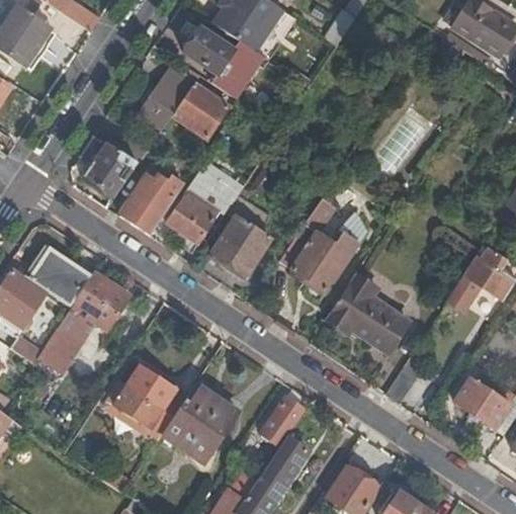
[(47,0),(92,29),(99,18),(72,0),(47,0)]
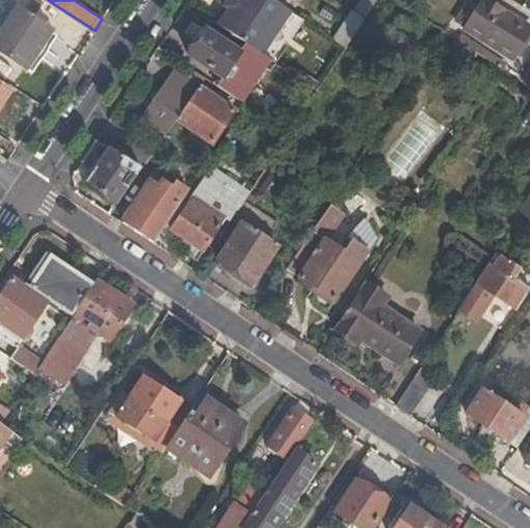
[(293,8),(280,0),(232,0),(218,22),(248,41),(265,52),(293,8)]
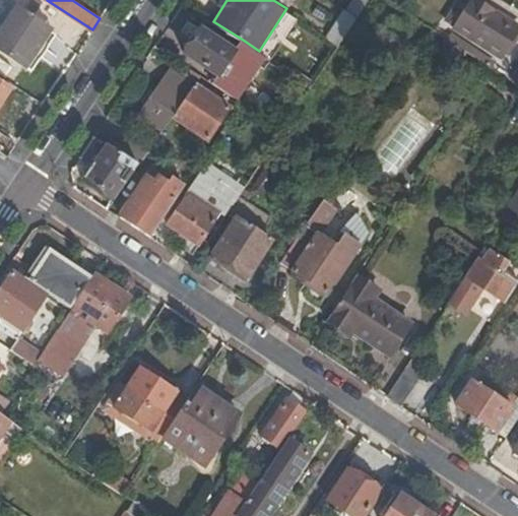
[(359,15),(368,0),(352,0),(347,8),(359,15)]
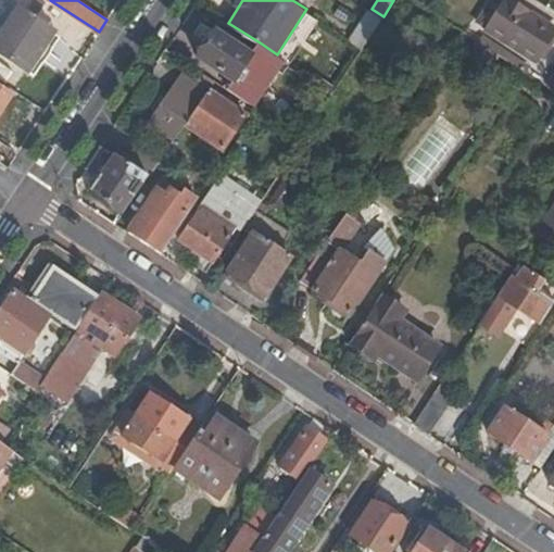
[(512,1),(510,0),(493,0),(480,22),(489,27),(488,29),(536,60),(553,32),(553,27),(512,1)]
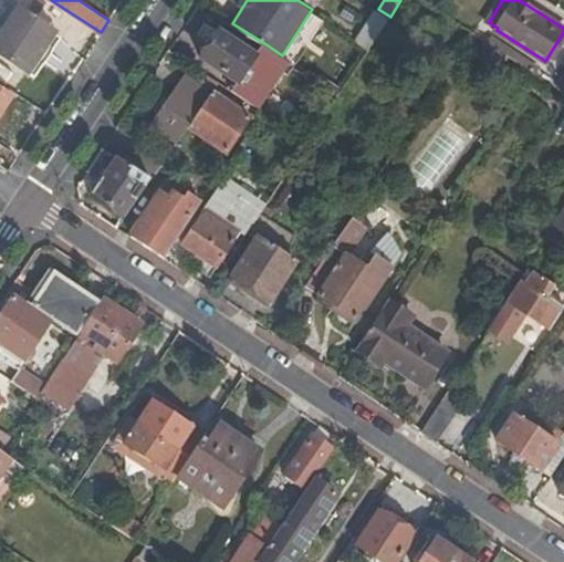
[(54,29),(19,7),(0,35),(0,53),(28,71),(38,54),(45,60),(58,66),(61,61),(50,54),(41,49),(54,29)]
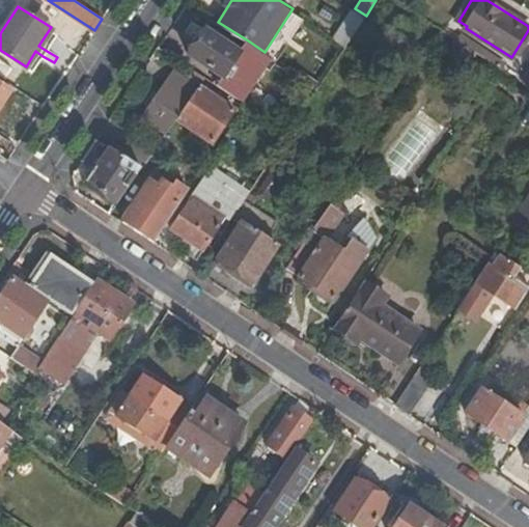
[(354,8),(334,36),(346,45),(366,16),(355,8),(354,8)]
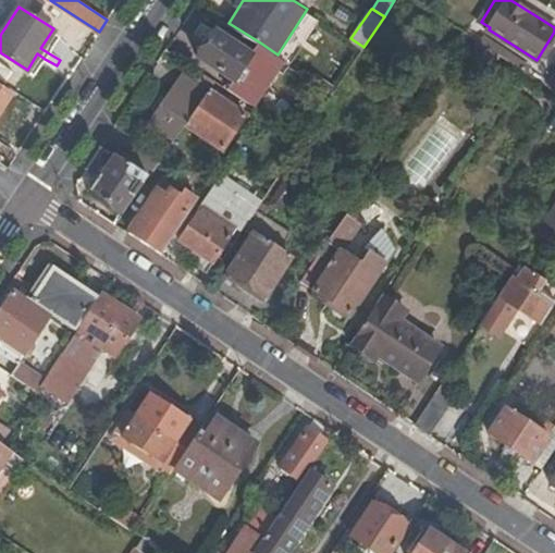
[(230,88),(256,106),(285,60),(278,54),(260,42),(254,52),(217,27),(199,53),(236,78),(230,88)]
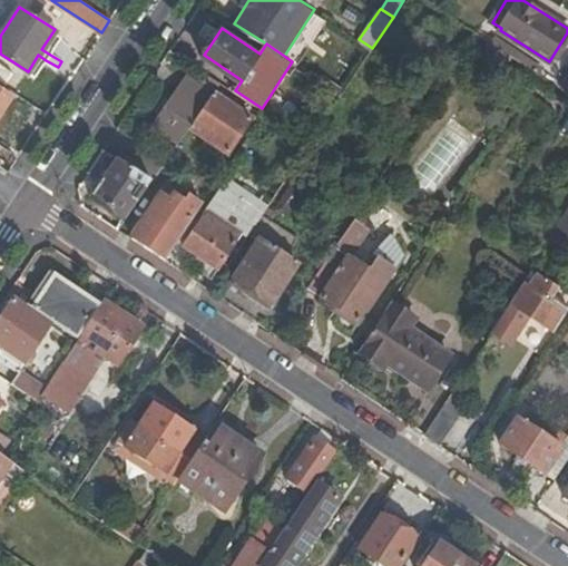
[(55,29),(41,49),(50,55),(61,36),(55,29)]
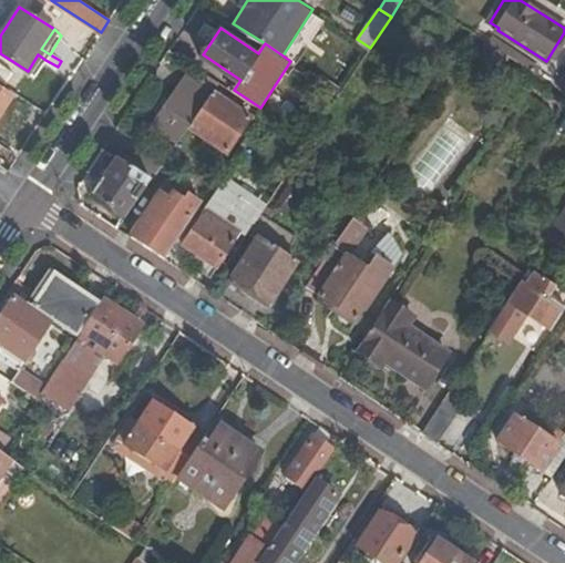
[(381,54),(370,48),(363,57),(375,64),(381,54)]
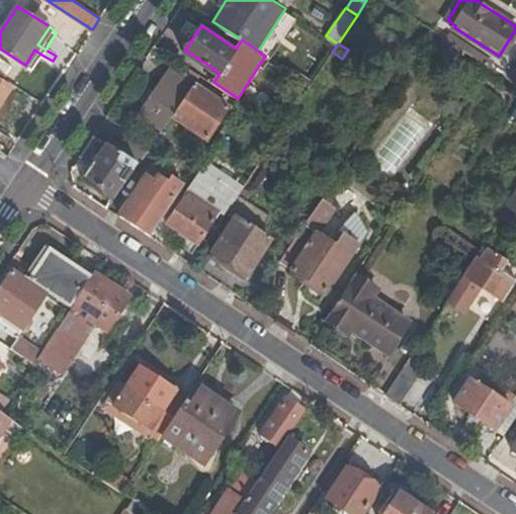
[(34,50),(25,65),(31,69),(41,55),(34,50)]
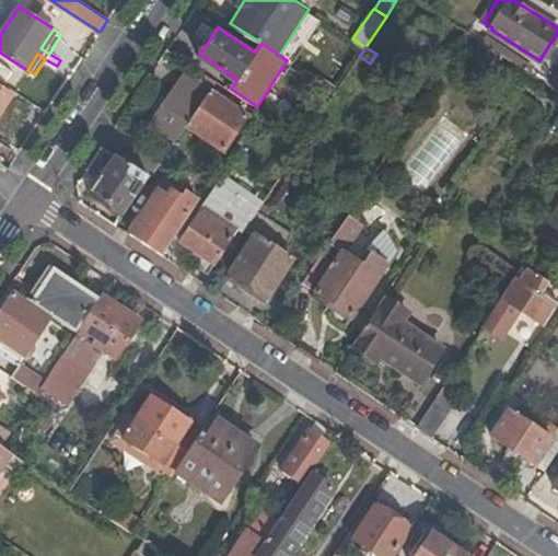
[(153,122),(176,137),(208,89),(186,74),(153,122)]
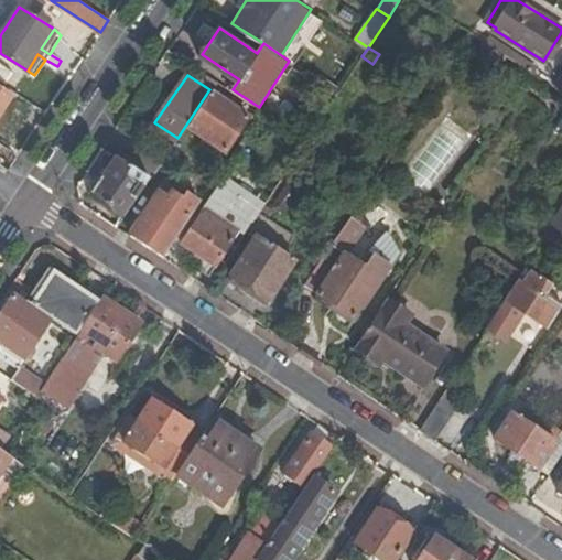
[(0,84),(13,93),(15,88),(0,77),(0,84)]
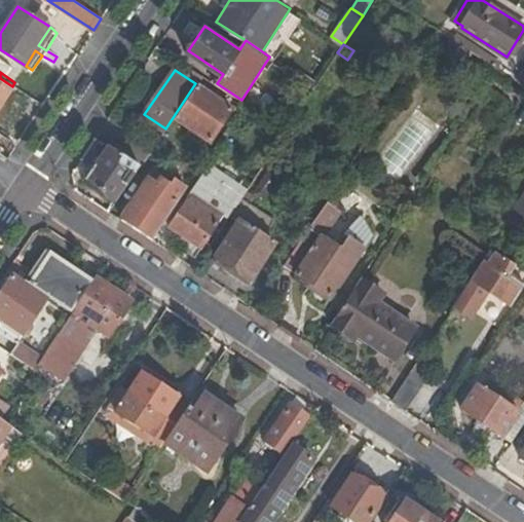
[(0,104),(12,86),(0,78),(0,104)]
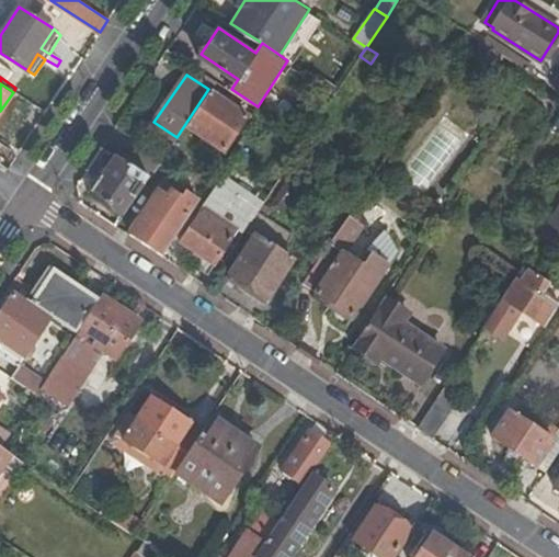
[(308,109),(320,117),(335,93),(324,84),(308,109)]
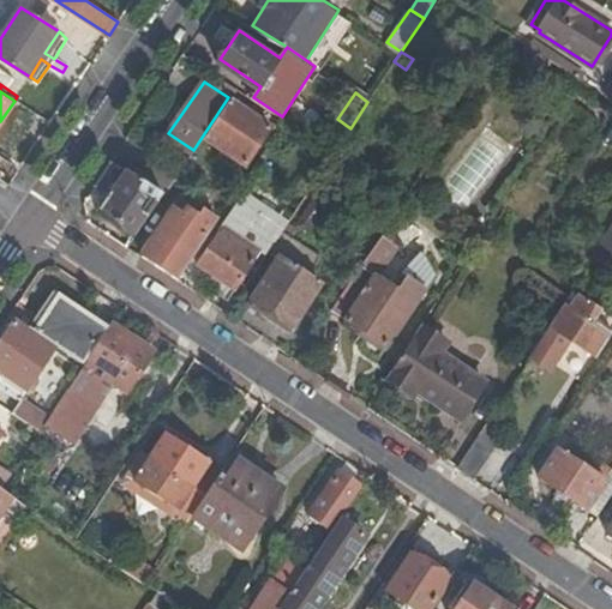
[(193,150),(196,152),(207,136),(231,100),(228,97),(193,150)]
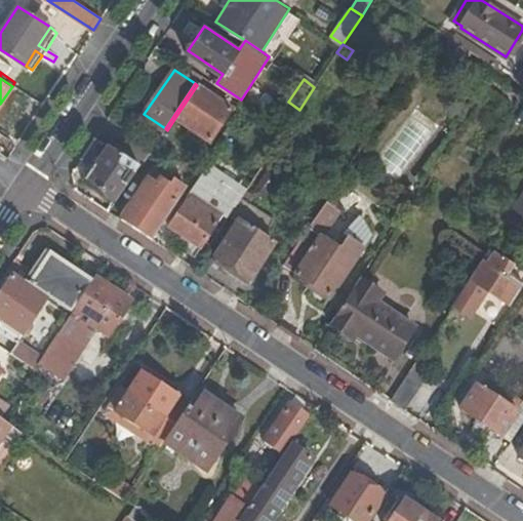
[(197,85),(176,116),(212,141),(234,108),(198,84),(197,85)]
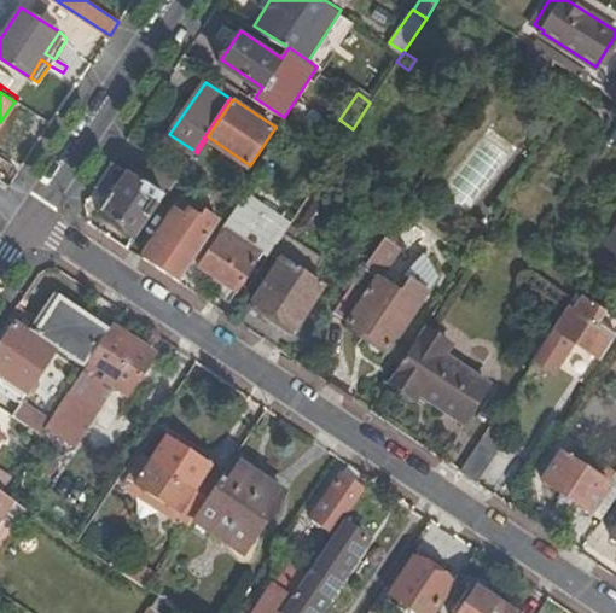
[(144,177),(167,193),(179,175),(156,159),(144,177)]
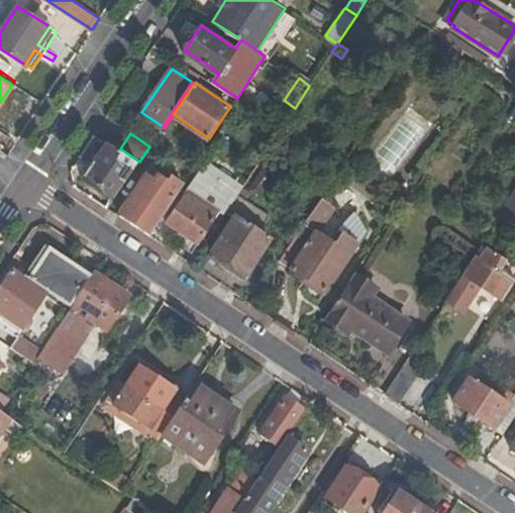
[(84,178),(115,198),(139,162),(120,148),(108,141),(84,178)]
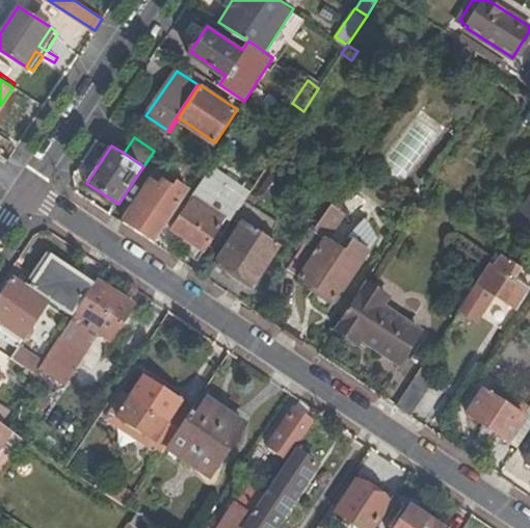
[(154,151),(143,166),(144,166),(155,152),(154,151)]
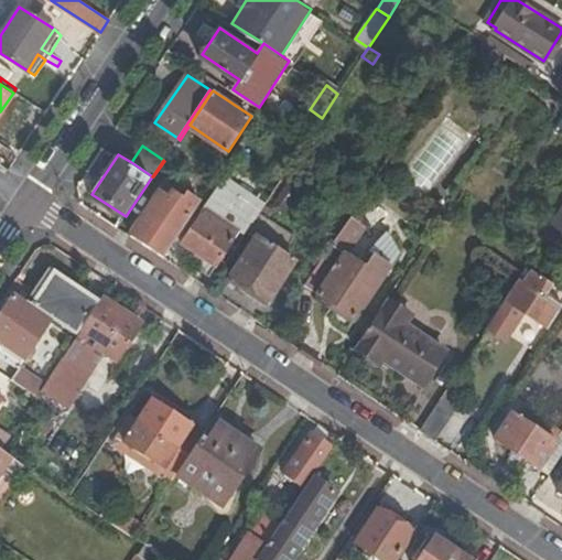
[(282,217),(300,190),(288,182),(270,208),(282,217)]
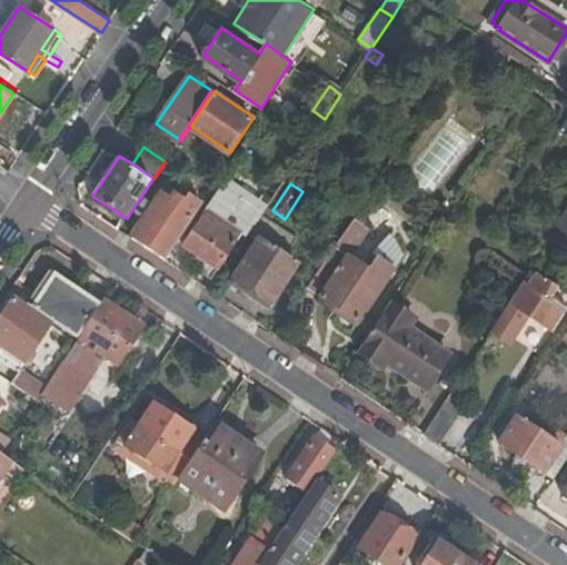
[(135,235),(167,256),(202,202),(189,194),(187,197),(176,189),(171,195),(165,190),(135,235)]
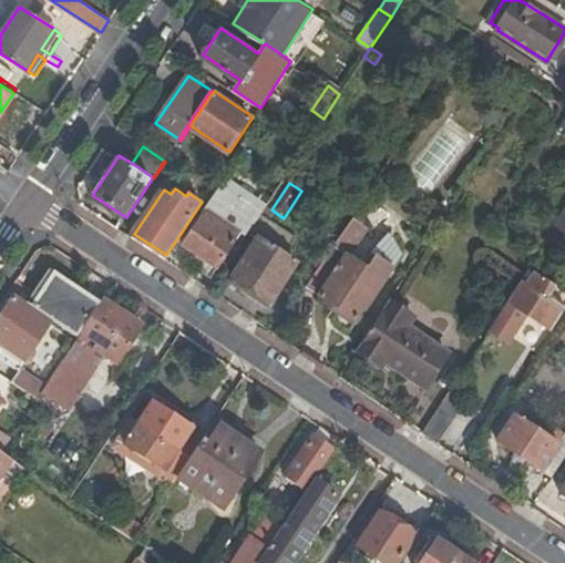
[(564,207),(550,233),(564,244),(564,207)]
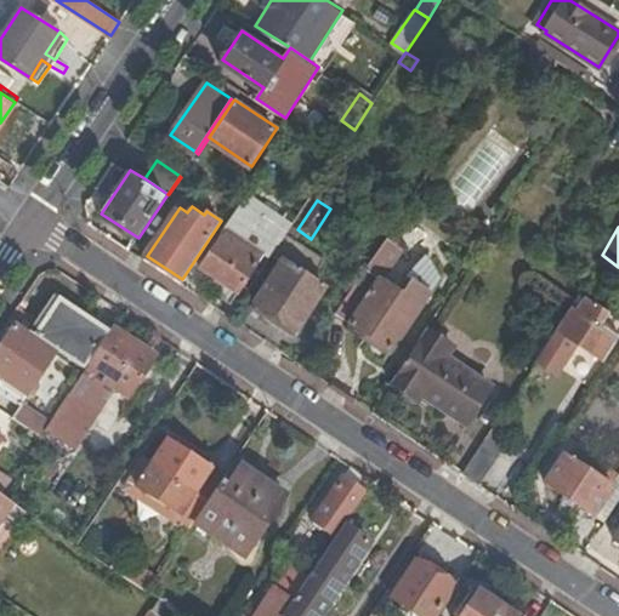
[(233,301),(263,255),(233,233),(226,244),(220,239),(202,266),(223,280),(216,290),(233,301)]
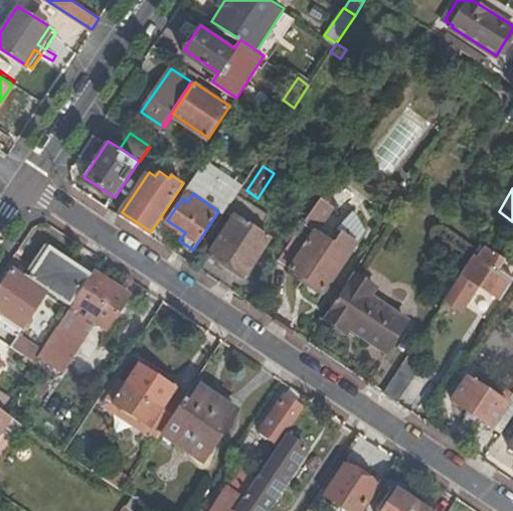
[(237,193),(225,210),(233,216),(211,250),(228,262),(246,274),(270,238),(258,230),(269,214),(237,193)]
